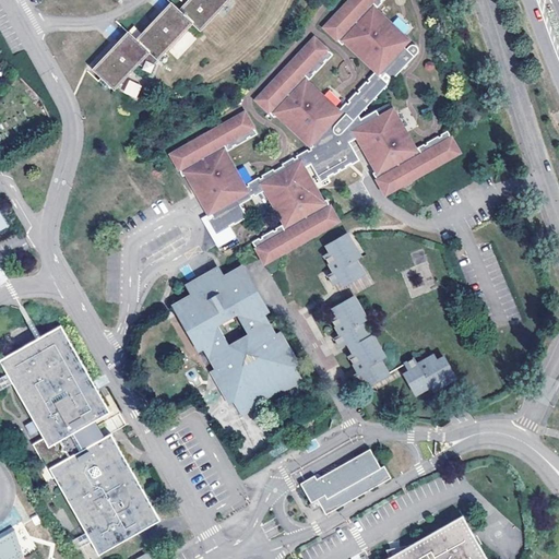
[(411,44),(378,13),(389,0),(355,0),(325,32),(344,48),(347,45),(378,74),(341,115),(309,85),(335,58),(317,42),(258,104),(276,120),(277,119),(312,149),(314,147),(316,150),(247,189),(227,156),(260,138),(248,117),(173,158),(185,180),(189,178),(212,217),(217,214),(218,218),(210,223),(218,238),(251,219),(244,207),(268,193),(287,227),(254,246),(268,266),(341,224),(329,203),(325,205),(306,171),(313,167),(323,186),(361,164),(352,145),(360,141),(379,175),(376,177),(388,198),(462,156),(450,134),(417,153),(395,113),(382,120),(379,114),(364,122),(361,119),(419,57),(420,54),(419,51),(418,49),(417,48),(415,48),(413,49),(412,49),(406,56),(403,52),(411,44)]
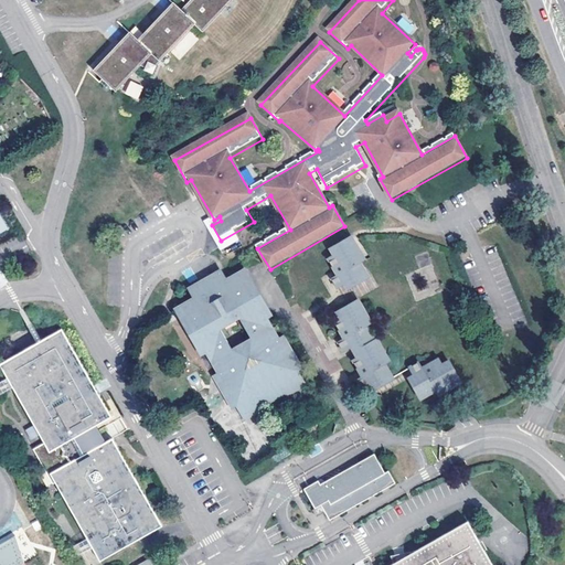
[(232,0),(189,0),(189,1),(181,10),(195,23),(203,31),(232,0)]
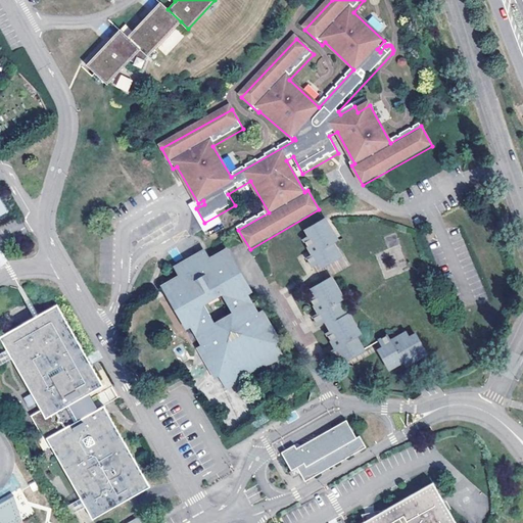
[(147,56),(181,21),(168,9),(160,3),(152,11),(128,37),(120,29),(106,42),(85,65),(106,85),(140,49),(147,56)]
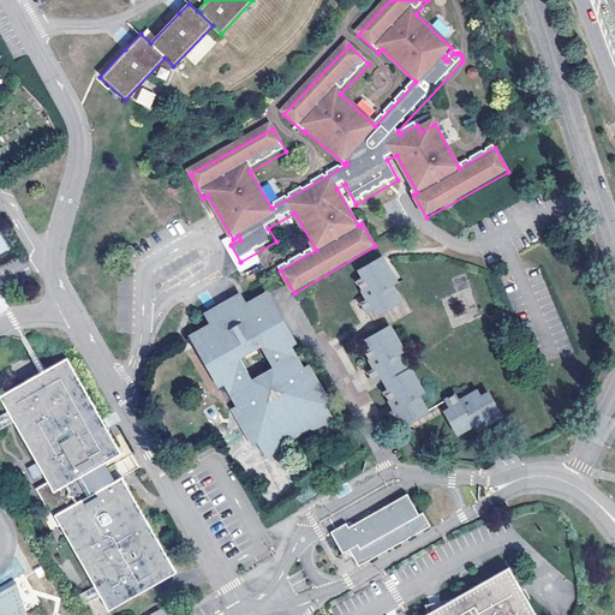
[(150,108),(156,94),(141,87),(135,102),(150,108)]
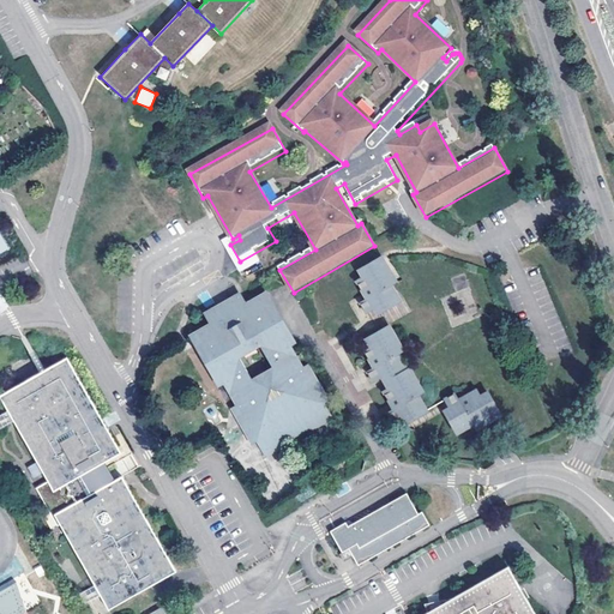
[(403,300),(397,289),(393,283),(399,280),(390,263),(368,275),(372,282),(365,287),(374,304),(368,307),(374,319),(381,314),(384,319),(401,309),(398,304),(403,300)]
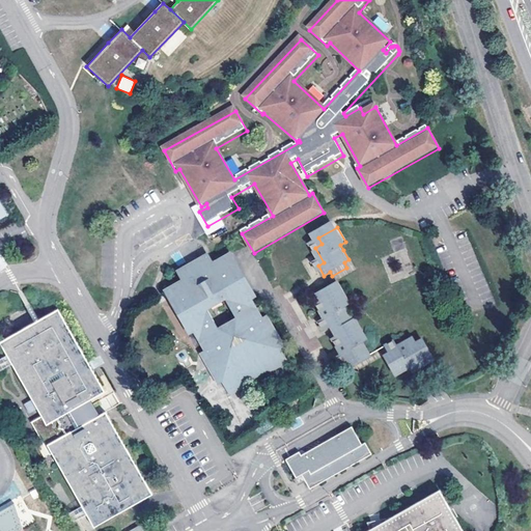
[(267,324),(254,301),(249,304),(226,262),(216,267),(211,257),(183,273),(188,282),(169,292),(192,334),(197,331),(208,354),(204,356),(221,386),(225,383),(232,395),(247,388),(246,385),(272,370),(274,373),(287,365),(280,350),(285,347),(271,322),(267,324)]
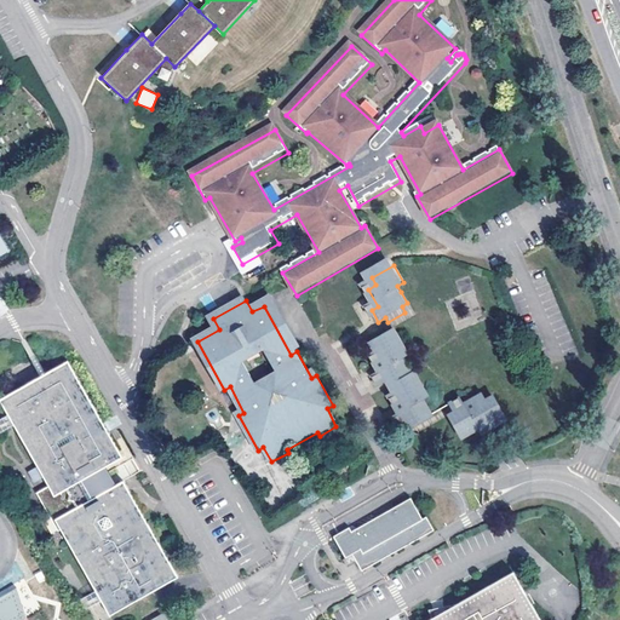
[(291,355),(297,351),(302,349),(274,300),(264,306),(291,355)]
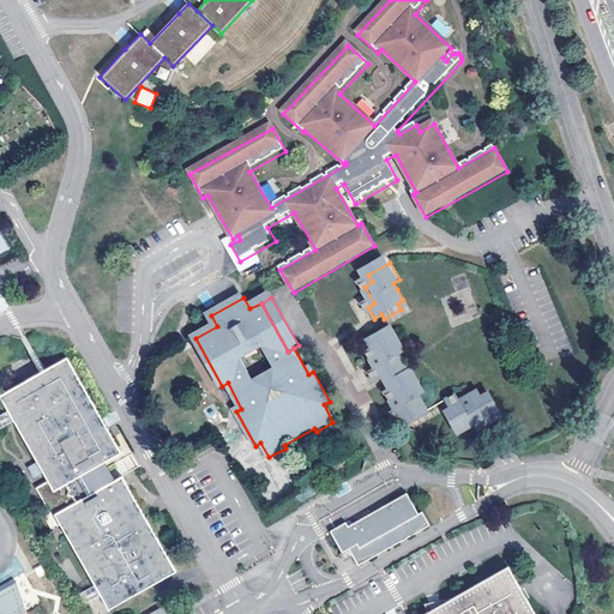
[(399,351),(404,349),(396,332),(373,345),(375,351),(369,355),(379,373),(373,377),(379,387),(387,383),(390,387),(408,378),(404,372),(409,369),(403,359),(399,351)]
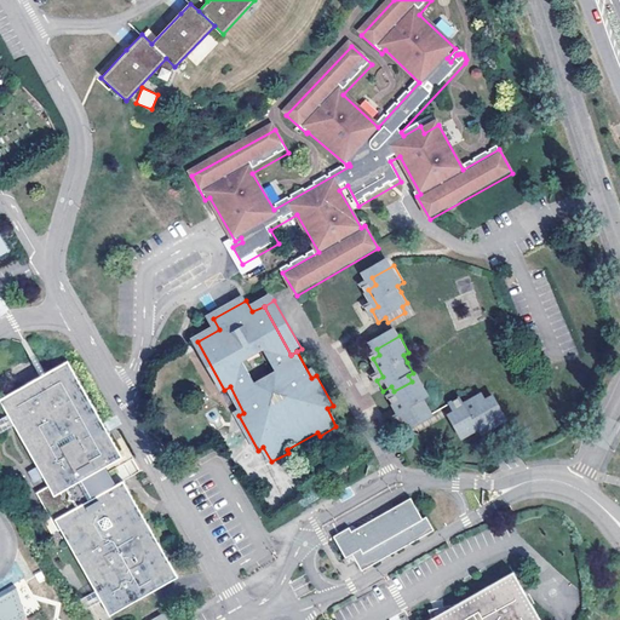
[(0,399),(0,400),(49,486),(55,494),(103,468),(122,457),(68,361),(0,399)]
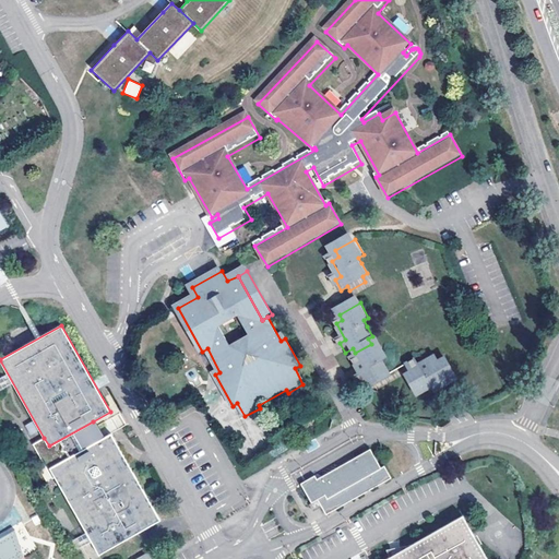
[(389,372),(383,363),(380,356),(385,354),(378,341),(376,342),(371,344),(355,353),(358,358),(353,360),(361,377),(356,380),(361,390),(369,387),(371,390),(388,382),(384,376),(389,372)]
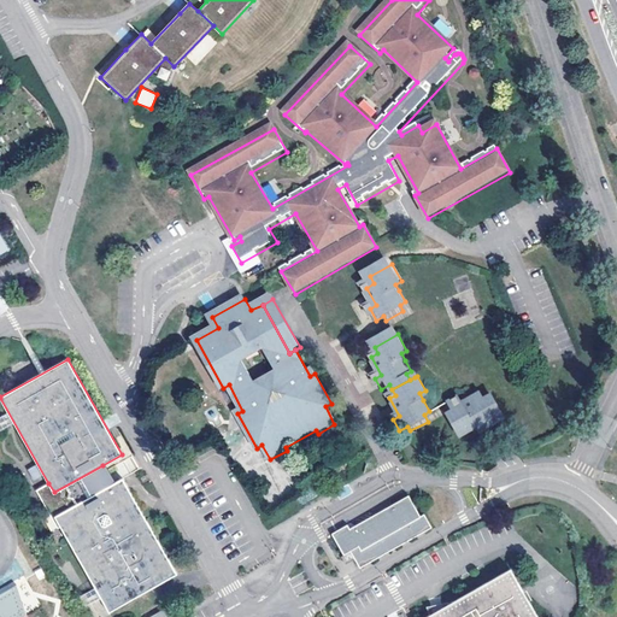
[(462,441),(480,432),(486,428),(489,434),(506,424),(493,400),(487,404),(483,397),(464,407),(465,410),(456,416),(450,418),(462,441)]
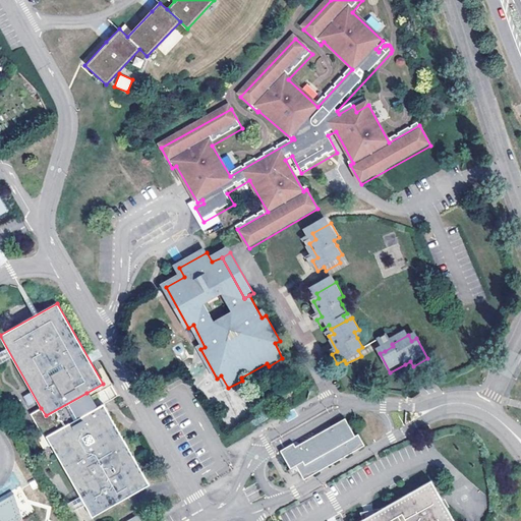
[(393,346),(392,344),(390,339),(381,344),(385,351),(393,346)]
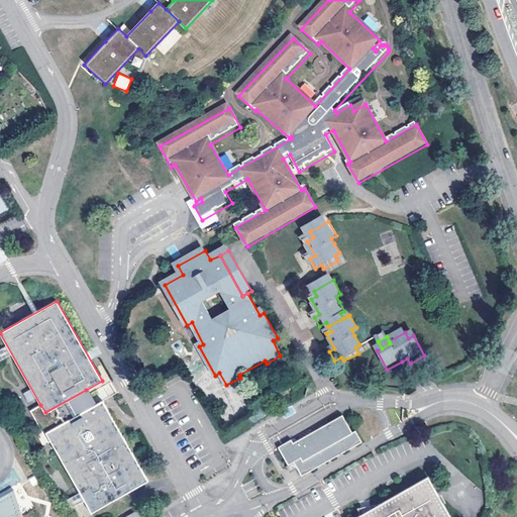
[(22,394),(28,404),(35,400),(29,390),(22,394)]
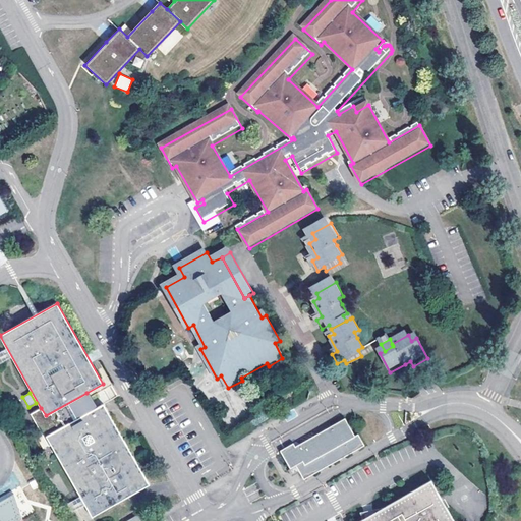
[(46,415),(41,408),(31,414),(49,446),(51,445),(46,436),(96,408),(87,393),(46,415)]
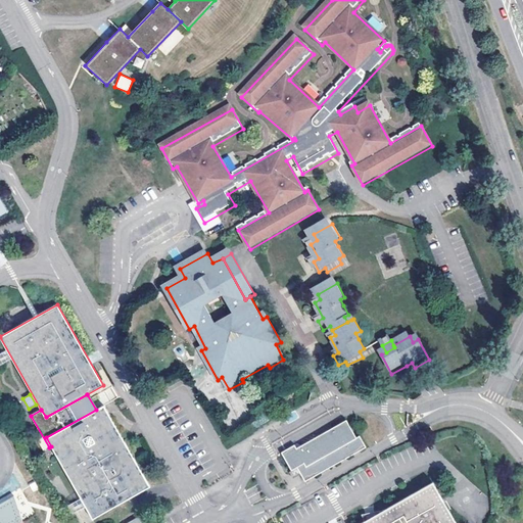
[(46,437),(51,446),(93,519),(150,486),(104,405),(96,410),(46,437)]
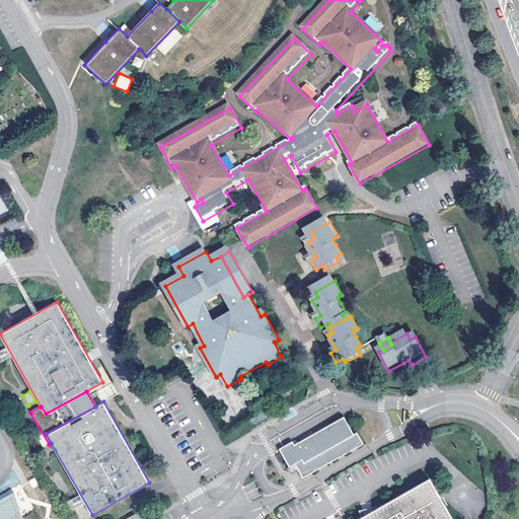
[(293,441),(279,449),(289,467),(295,463),(298,469),(302,477),(360,445),(354,434),(344,417),(295,445),(293,441)]
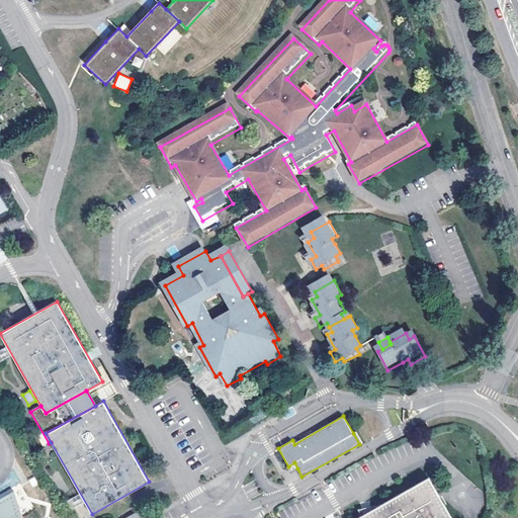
[(356,431),(353,433),(359,444),(362,442),(356,431)]
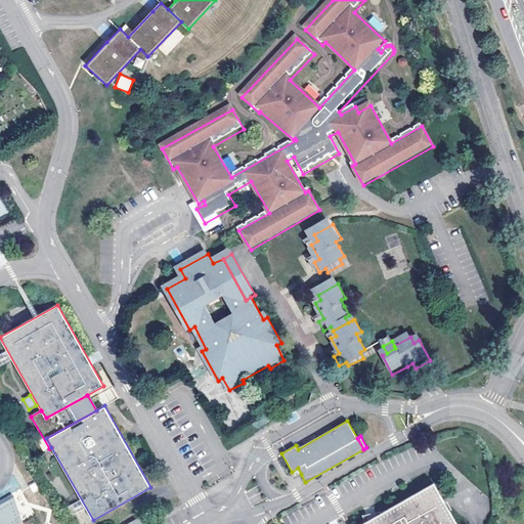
[(298,468),(292,472),(291,472),(294,478),(301,474),(298,468)]
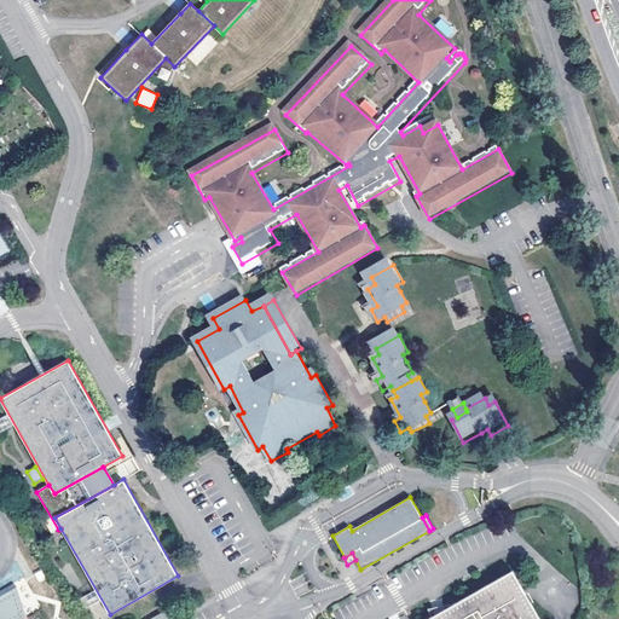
[(527,618),(508,582),(438,618),(527,618)]
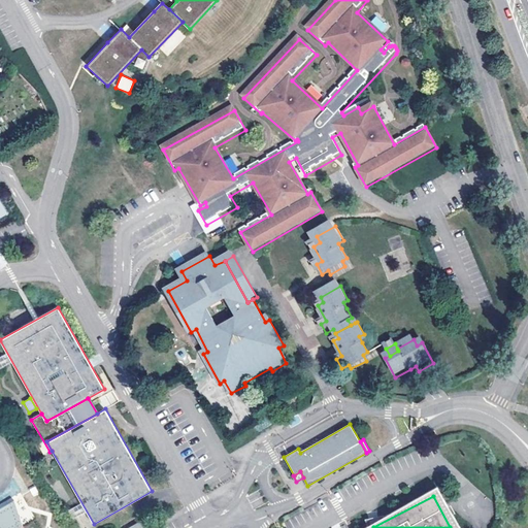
[(70,509),(73,516),(84,509),(80,503),(70,509)]
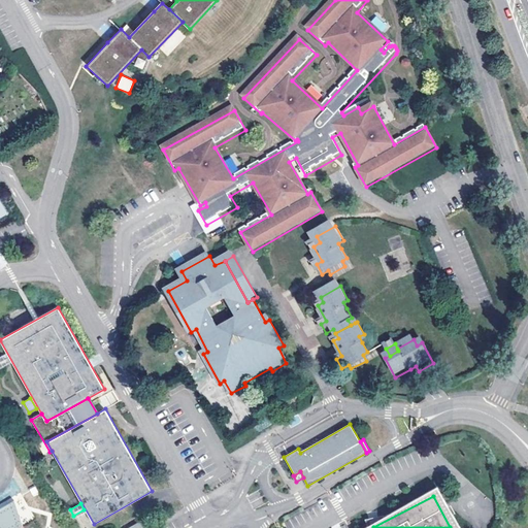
[(85,527),(78,516),(74,518),(79,527),(85,527)]
